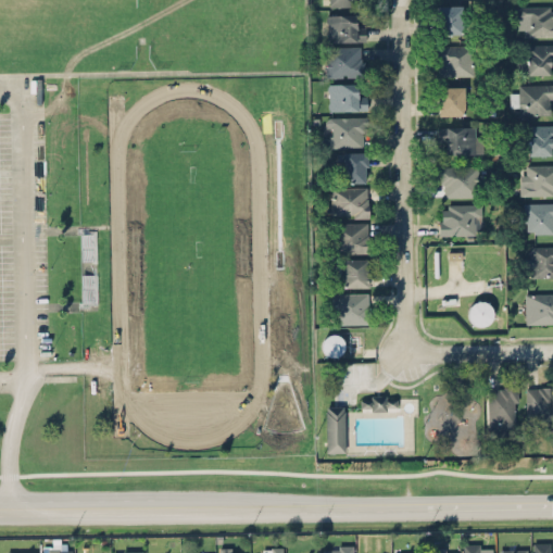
[(332,0),(332,10),(360,9),(359,0),(332,0)]
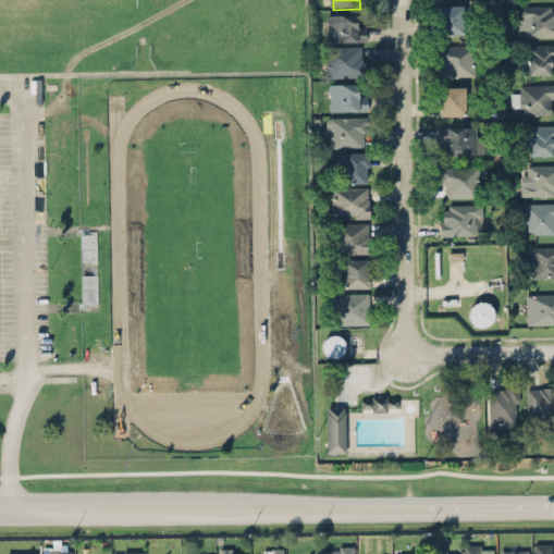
[(465,36),(465,8),(439,8),(439,36),(465,36)]
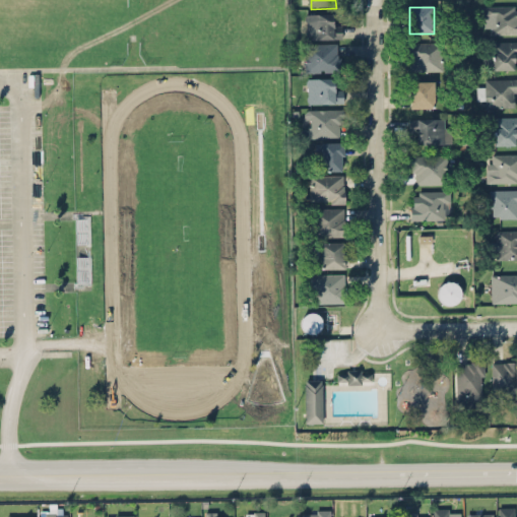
[(516,7),(486,7),(486,19),(495,19),(495,36),(516,36),(516,7)]
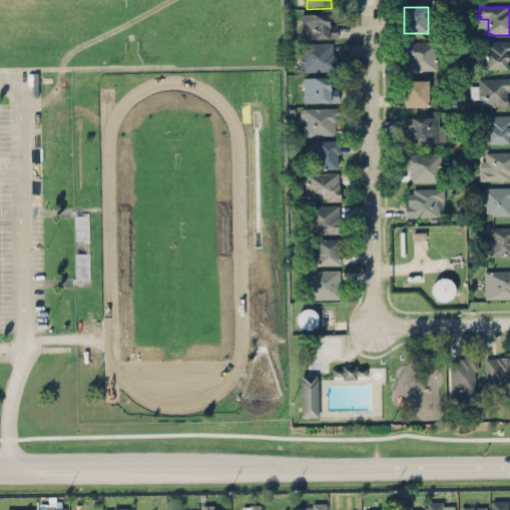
[(304,16),(304,40),(339,40),(339,25),(329,25),(329,16),(304,16)]
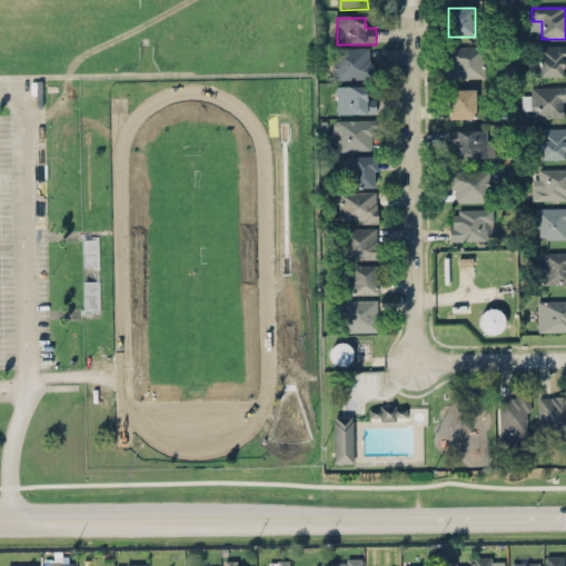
[(565,47),(542,47),(542,78),(565,78),(565,47)]
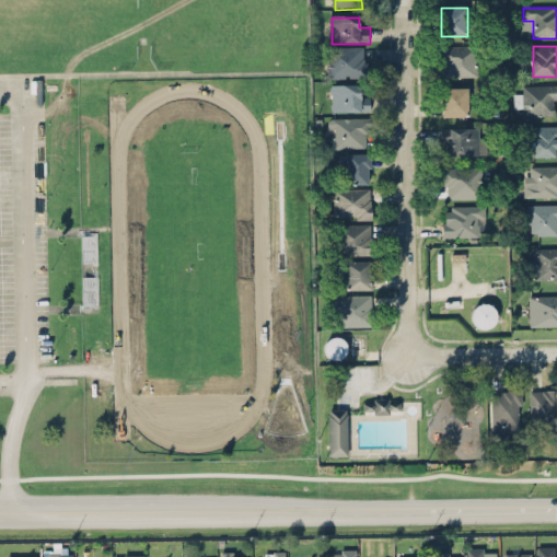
[(442,79),(479,79),(479,47),(442,47),(442,79)]
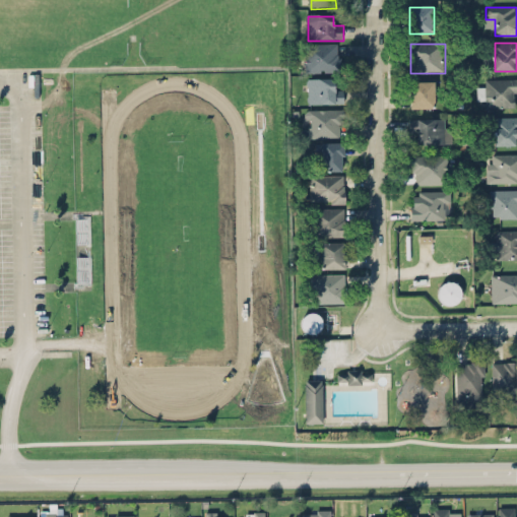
[(307,46),(307,73),(339,73),(339,46),(307,46)]
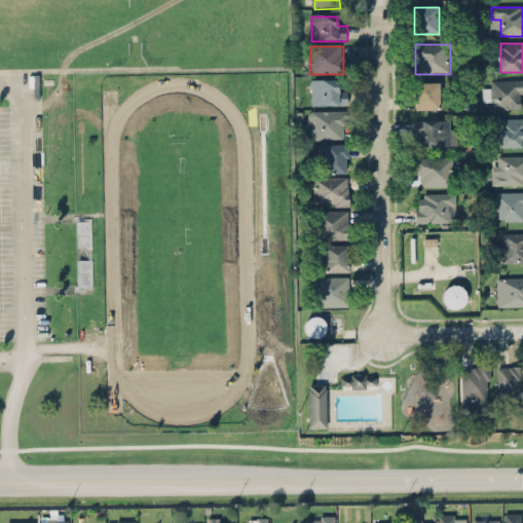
[(340,89),(340,81),(312,81),(312,106),(348,106),(348,89),(340,89)]
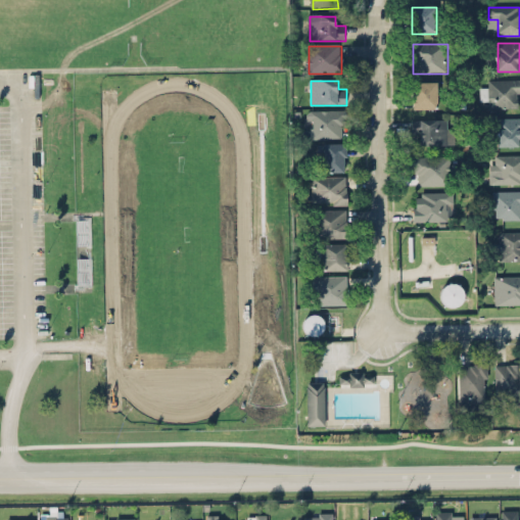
[(491,110),(519,110),(519,81),(491,81),(491,91),(481,91),(481,101),(491,101),(491,110)]
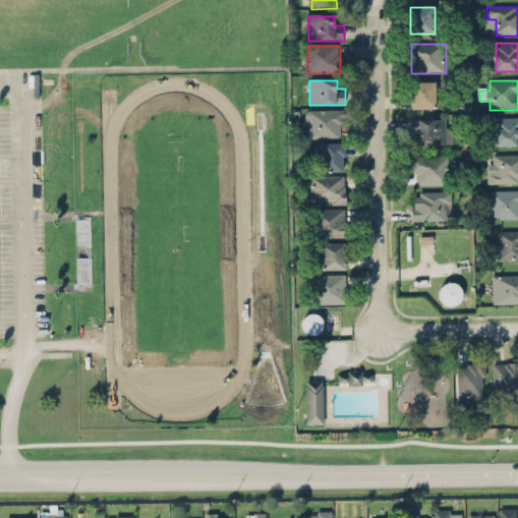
[(437,82),(413,82),(413,110),(437,110),(437,82)]
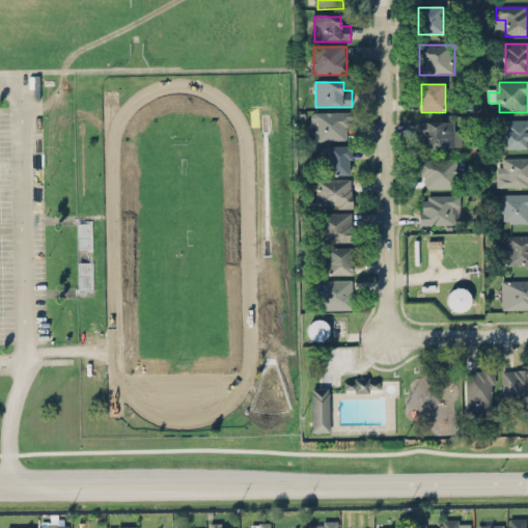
[(316,142),(352,142),(352,113),(316,113),(316,142)]
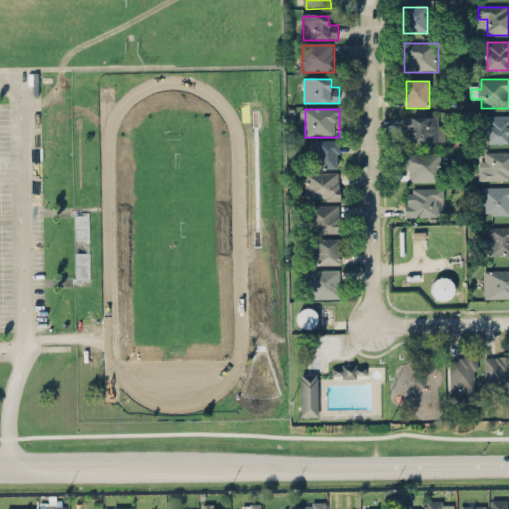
[(488,144),(508,144),(508,117),(488,117),(488,144)]
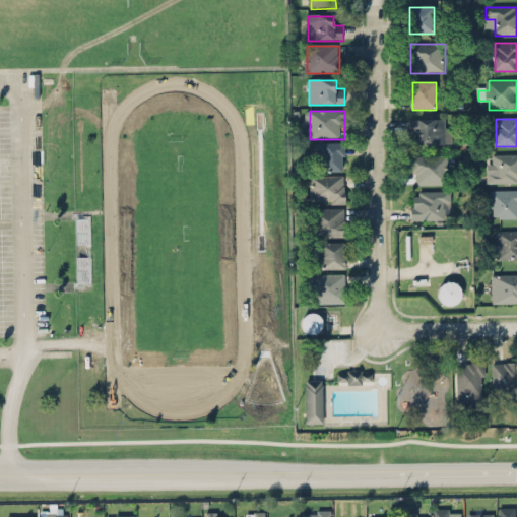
[(452,145),(452,120),(412,121),(412,136),(421,136),(421,146),(452,145)]
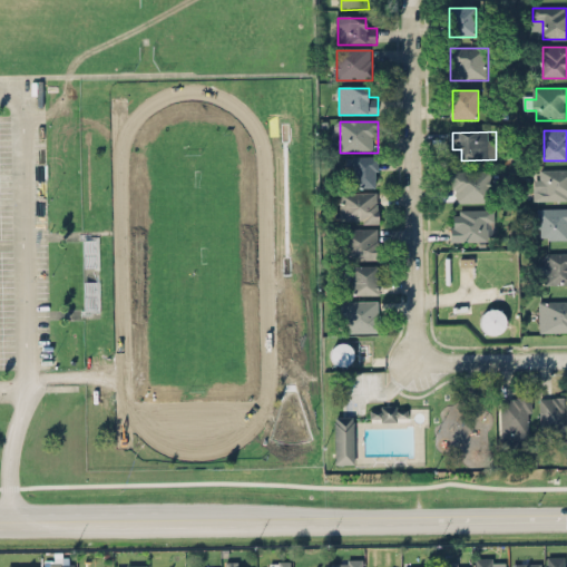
[(353,157),(353,189),(379,188),(379,157),(353,157)]
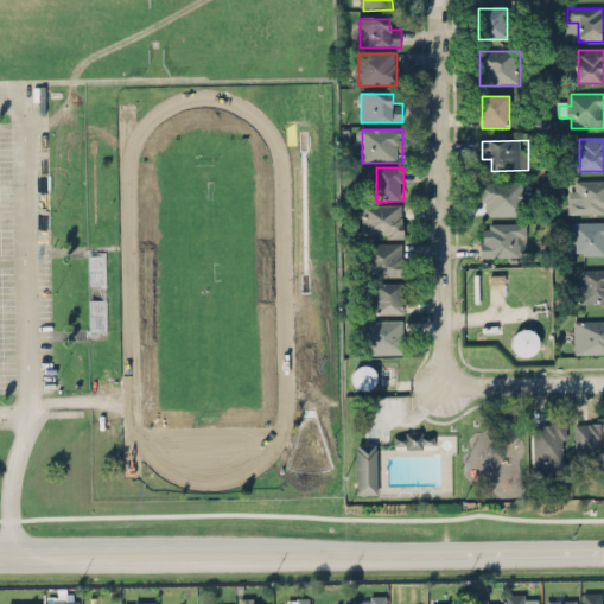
[(603,182),(580,182),(580,194),(568,194),(568,216),(603,216),(603,182)]
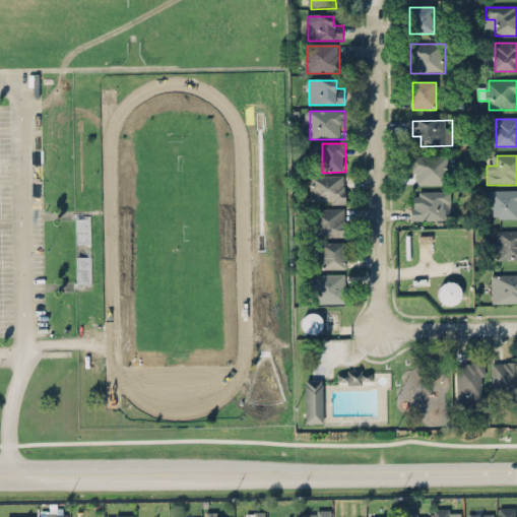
[(412,186),(450,186),(450,157),(412,157),(412,186)]
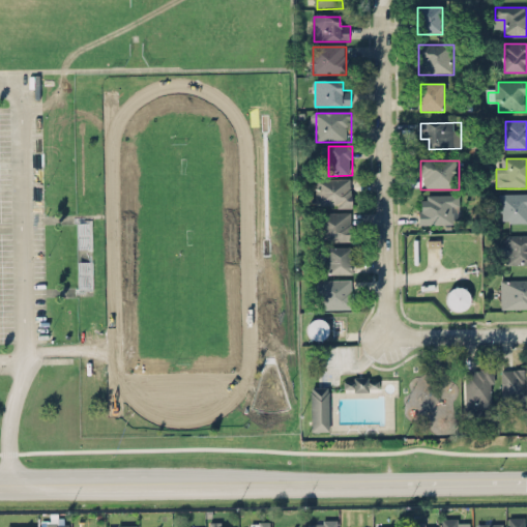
[(317,180),(317,209),(353,209),(353,180),(317,180)]
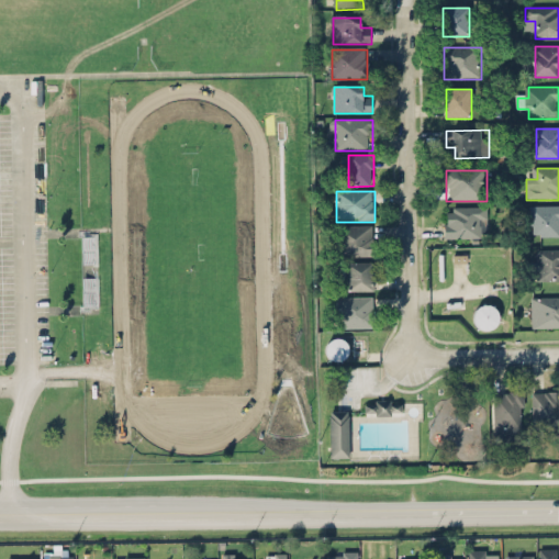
[(558,207),(532,207),(532,237),(558,237),(558,207)]
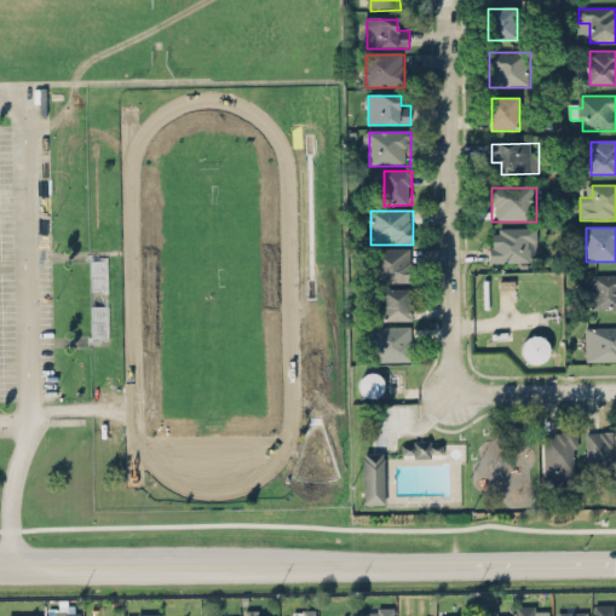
[(537,264),(537,229),(501,230),(501,232),(493,232),(493,264),(537,264)]
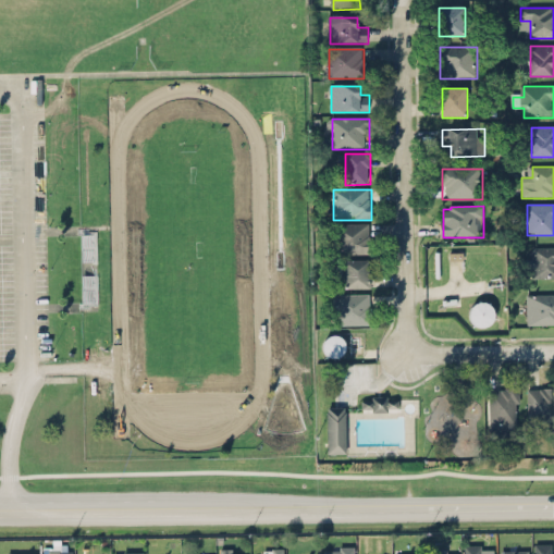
[(335,224),(335,256),(372,256),(372,224),(335,224)]
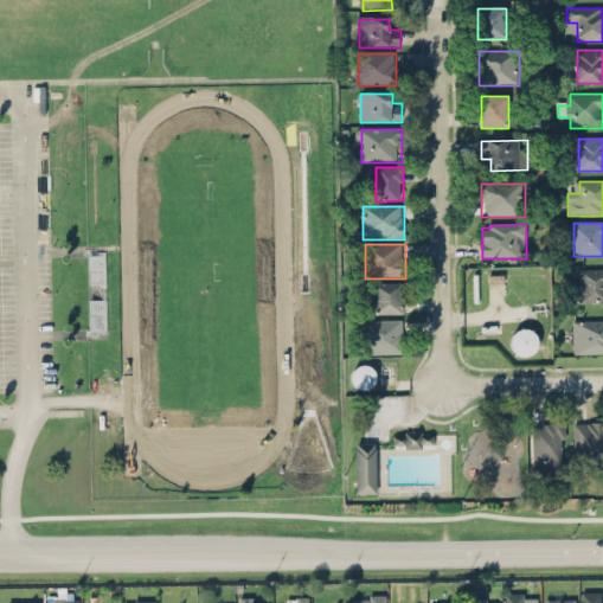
[(602,271),(582,271),(582,283),(576,283),(576,305),(602,303),(602,271)]
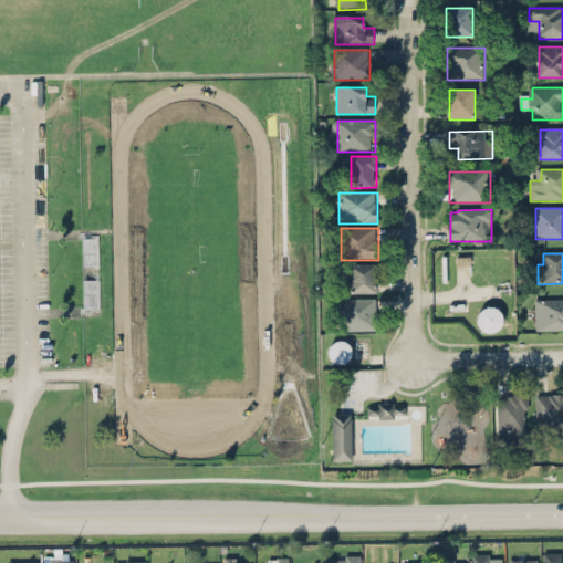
[(351,294),(377,294),(377,266),(351,266),(351,294)]
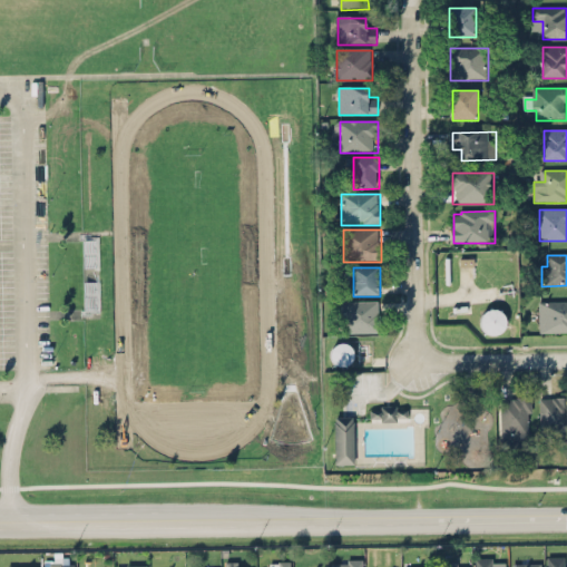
[(343,334),(381,334),(381,302),(343,302),(343,334)]
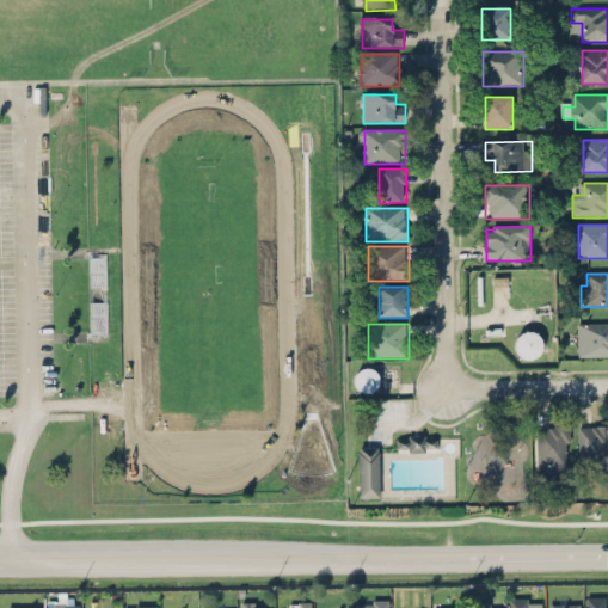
[(579,358),(607,358),(607,324),(579,324),(579,358)]
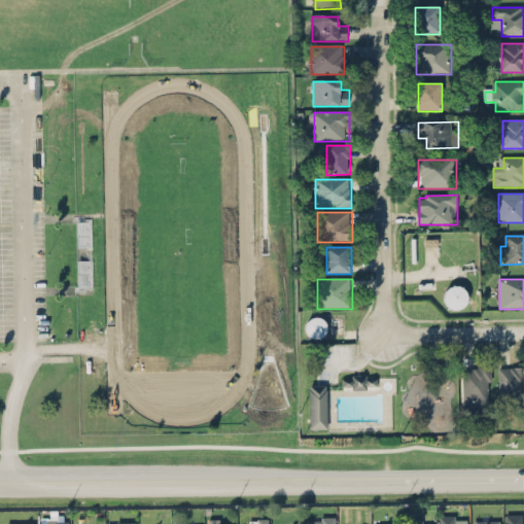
[(467,287),(448,288),(449,311),(468,310),(467,287)]
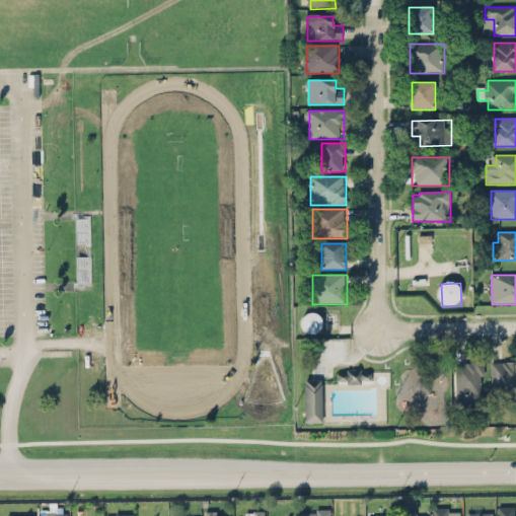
[(325,329),(318,312),(301,318),(307,337),(325,329)]
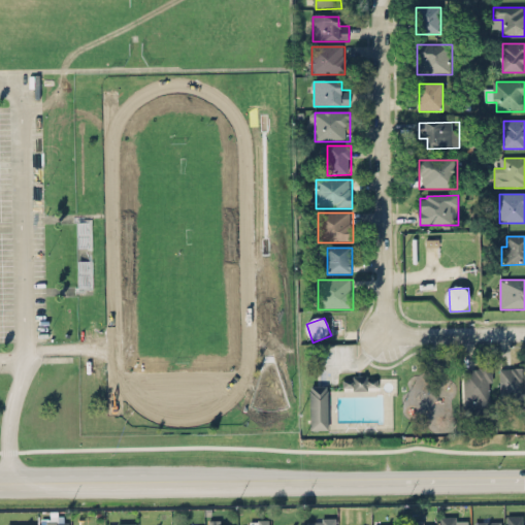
[(465,369),(465,405),(493,405),(493,369),(465,369)]
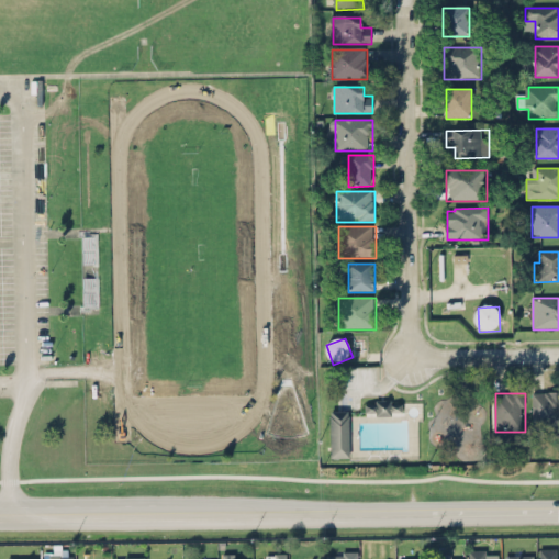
[(558,393),(534,393),(534,429),(558,429),(558,393)]
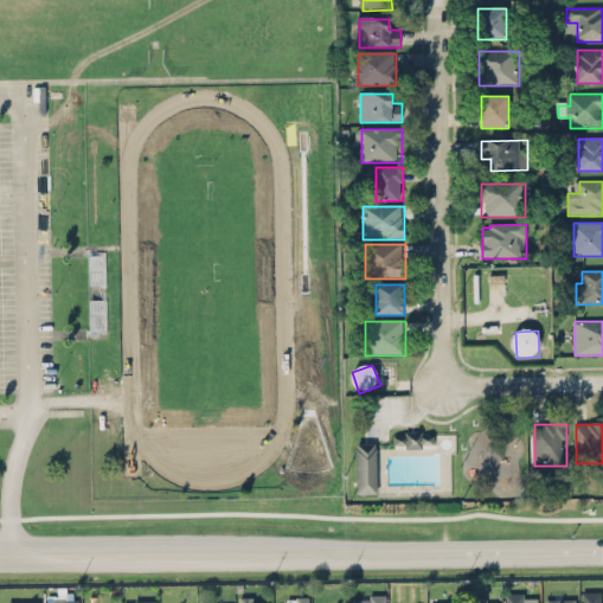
[(396,434),(396,449),(436,449),(436,434),(396,434)]
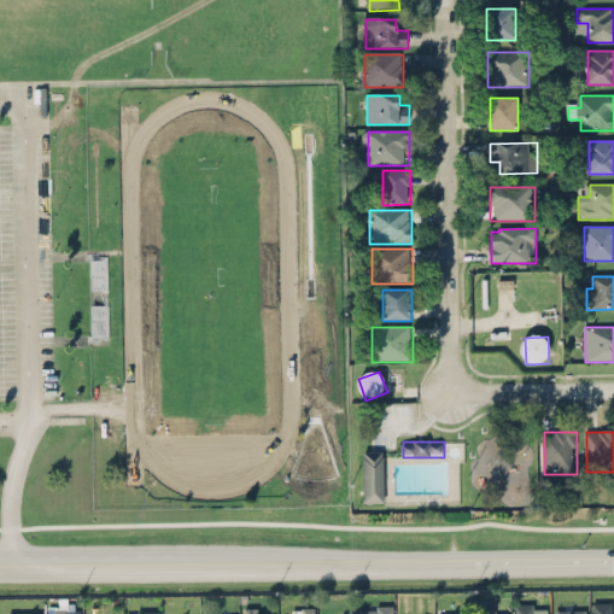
[(364,452),(364,506),(385,506),(385,452),(364,452)]
